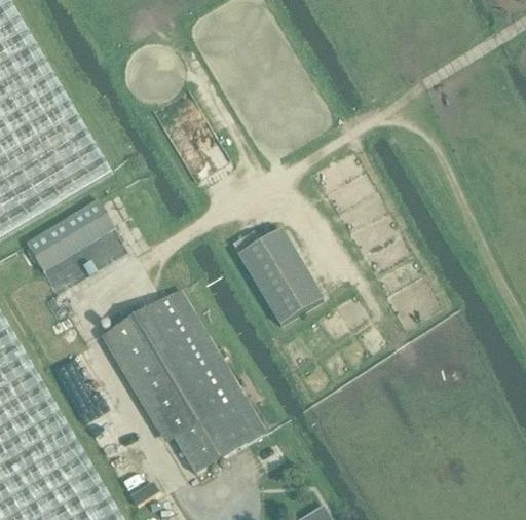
[(43,269),(116,226),(99,198),(27,242),(43,269)]
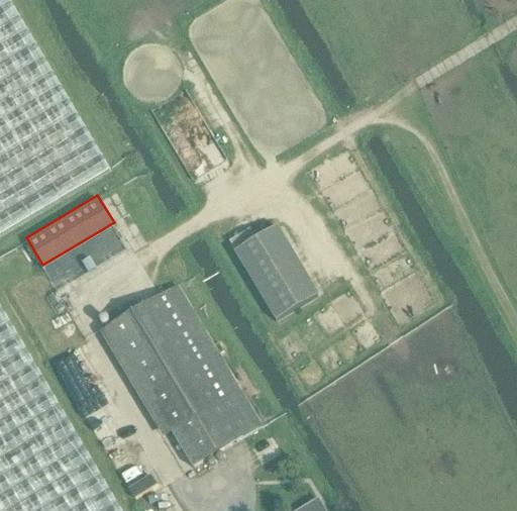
[(319,293),(278,224),(234,250),(275,319),(319,293)]
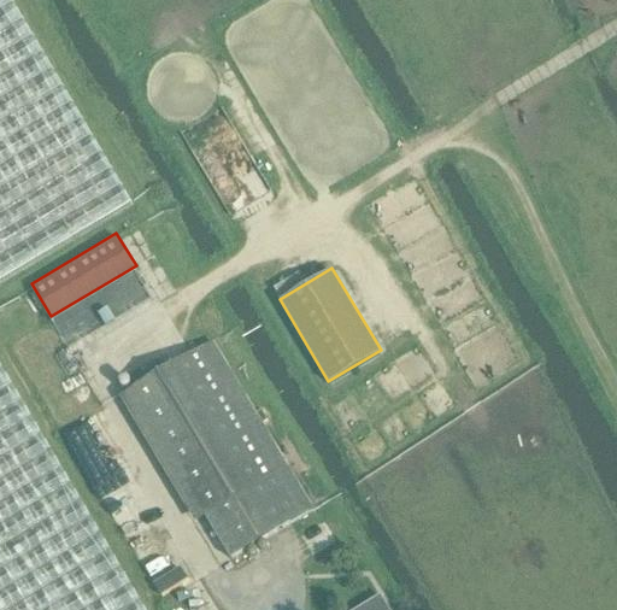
[(231,553),(311,505),(210,338),(129,386),(231,553)]
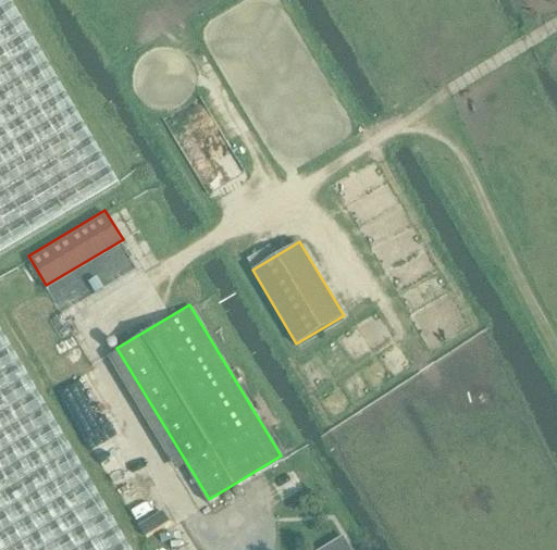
[(77,375),(60,386),(66,398),(85,387),(77,375)]
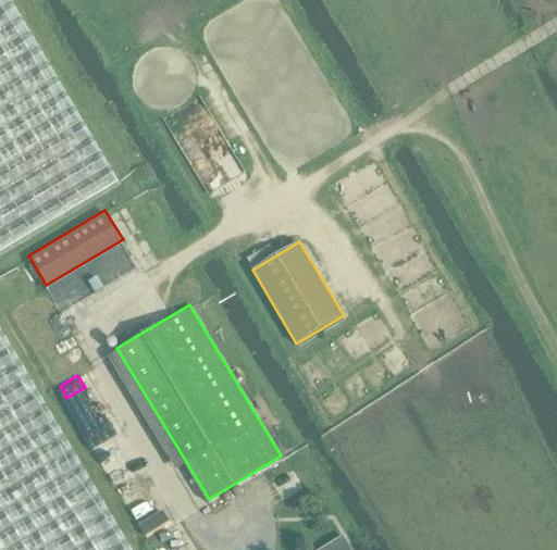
[(162,509),(138,523),(145,534),(169,520),(162,509)]
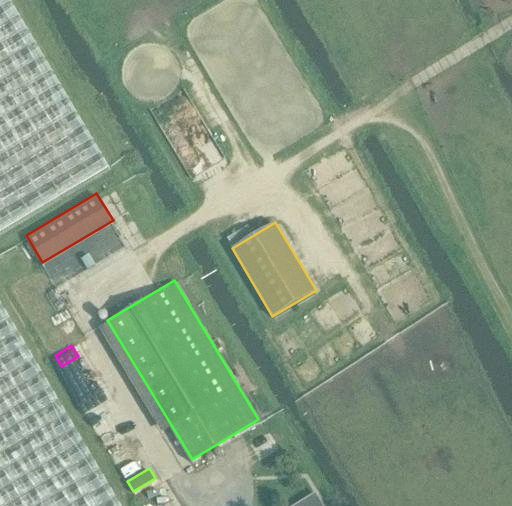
[(322,505),(324,505),(314,490),(288,505),(322,505)]
